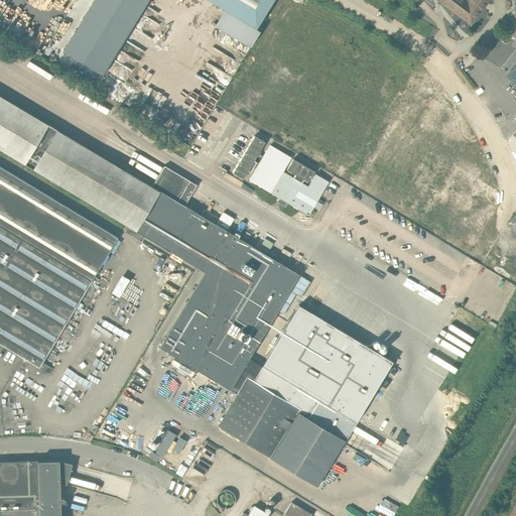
[(121,0),(141,12),(148,0),(121,0)]
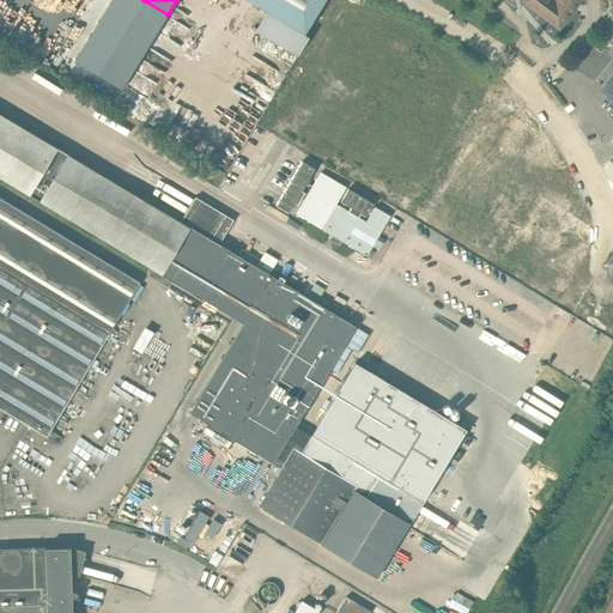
[(325,0),(249,0),(267,11),(255,30),(298,56),(310,37),(304,34),(325,0)]
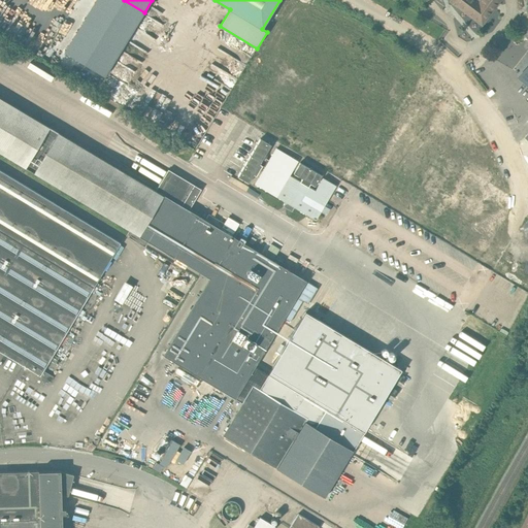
[(499,0),(481,0),(479,2),(475,0),(455,0),(454,3),(482,24),(499,0)]
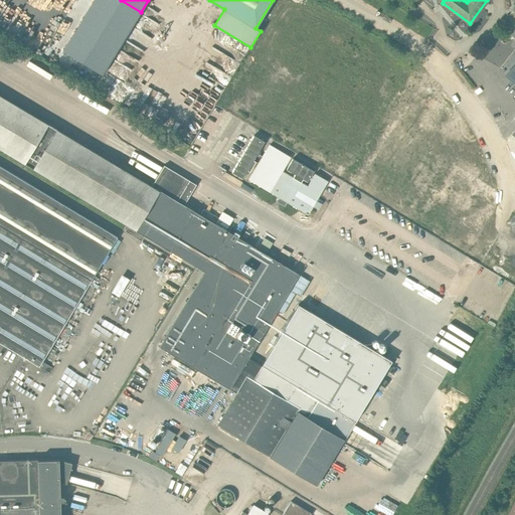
[(56,37),(45,55),(58,63),(69,46),(56,37)]
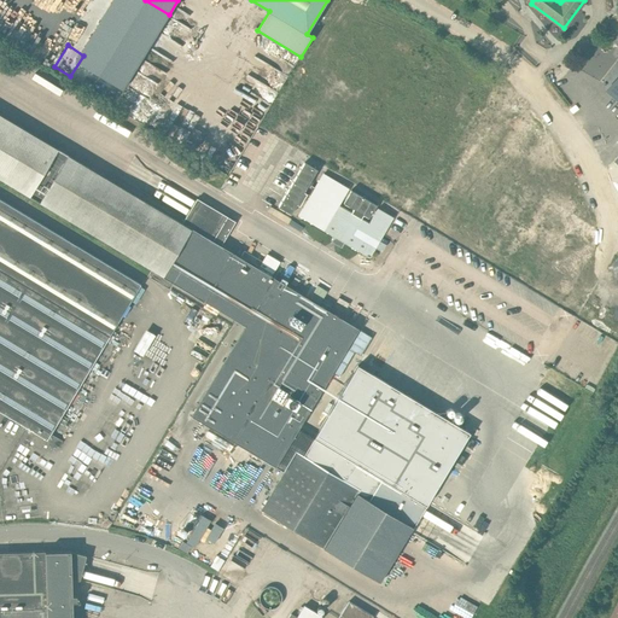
[(95,93),(109,99),(120,71),(108,66),(95,93)]
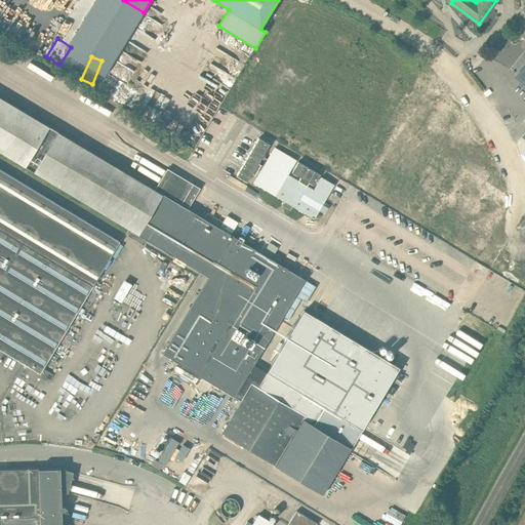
[(0,97),(0,152),(209,278),(164,354),(235,397),(253,364),(283,317),(288,320),(301,298),(307,301),(316,286),(188,209),(200,189),(168,169),(155,190),(0,97)]
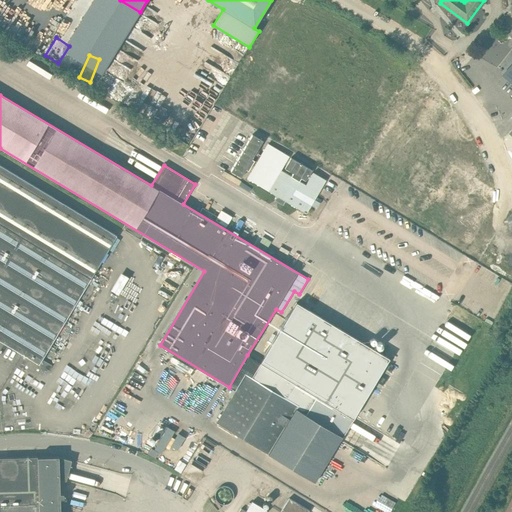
[(232,170),(231,171),(241,177),(242,176),(246,169),(248,171),(254,160),(258,162),(251,174),(248,179),(250,180),(265,189),(277,196),(275,200),(283,205),(285,201),(307,214),(311,206),(314,207),(318,206),(320,203),(319,203),(316,200),(315,200),(326,180),(313,172),(306,185),(299,181),(300,178),(305,181),(312,170),(291,158),(285,168),(293,173),(292,175),(291,176),(281,170),(289,157),(268,144),(262,156),(256,152),(263,140),(252,134),(232,170)]
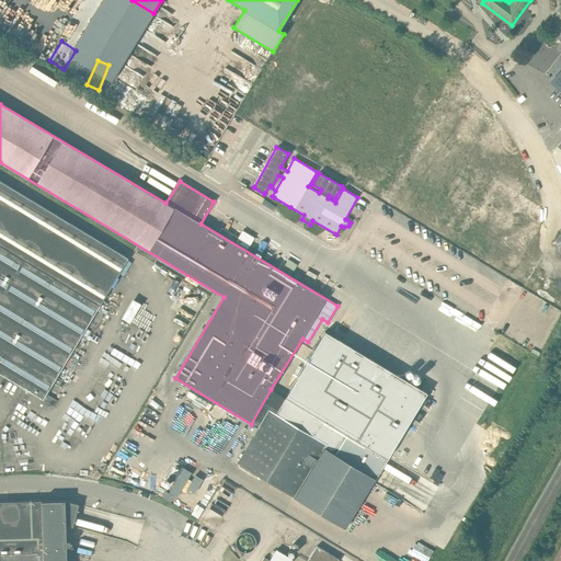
[(449,233),(478,186),(444,165),(415,214),(449,233)]
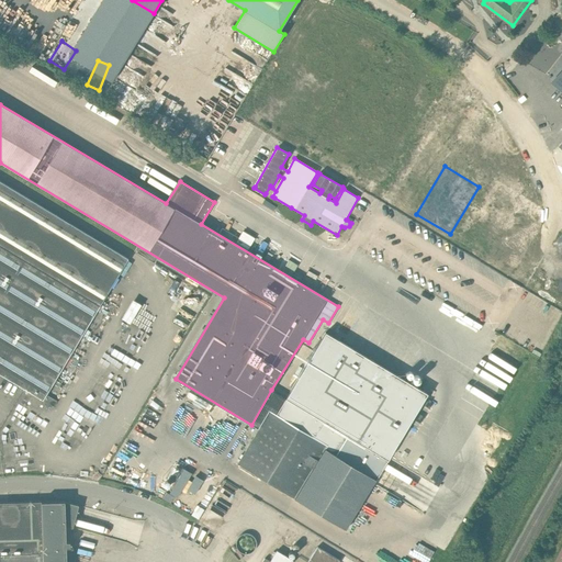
[(0,374),(43,401),(130,257),(0,180),(0,374)]
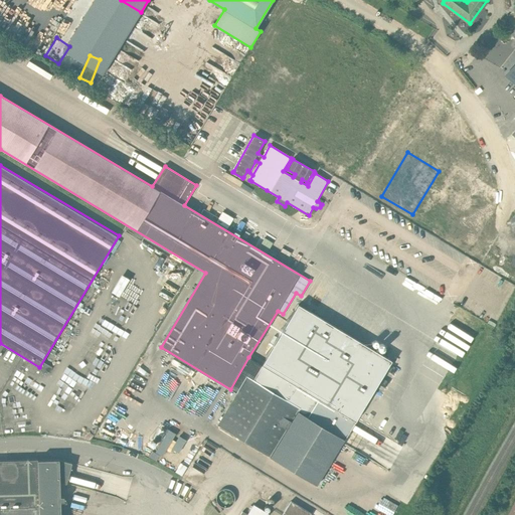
[(444,233),(470,190),(439,171),(412,214),(444,233)]
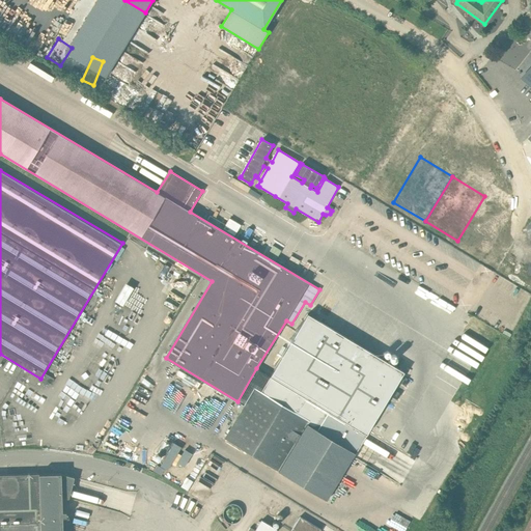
[(122,283),(112,301),(120,305),(131,287),(122,283)]
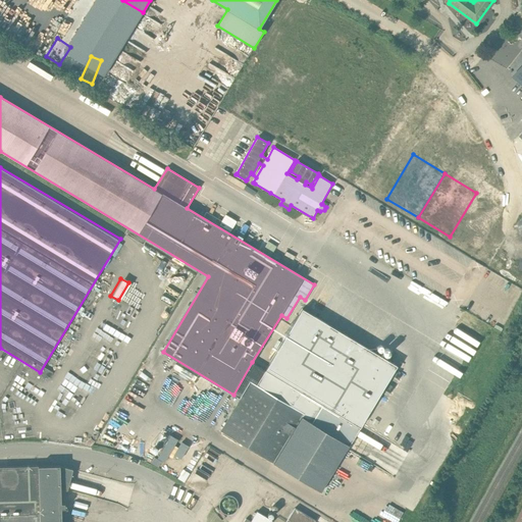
[(241,399),(221,431),(321,491),(397,366),(303,309),(265,370),(252,362),(233,395),(241,399)]
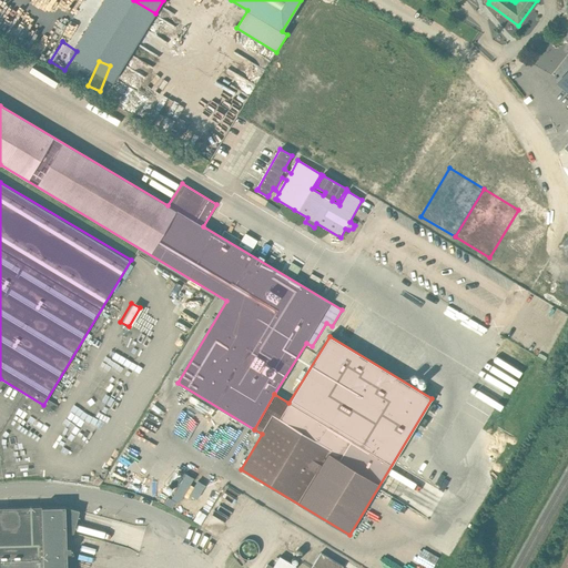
[(509,384),(518,371),(486,352),(483,357),(487,359),(483,367),(509,384)]
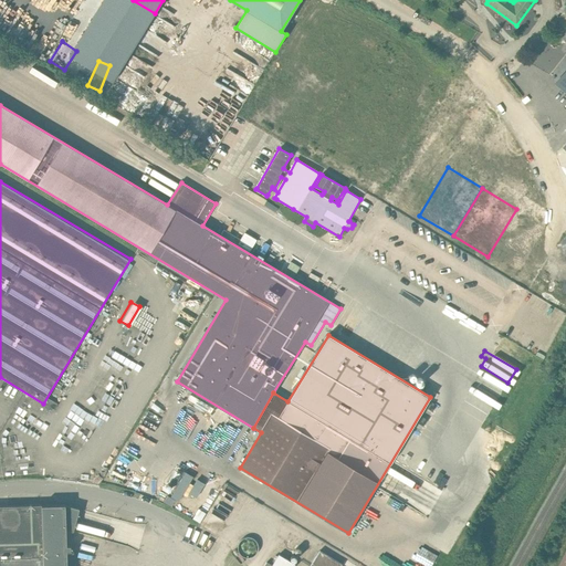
[(496,400),(500,395),(472,384),(470,389),(496,400)]
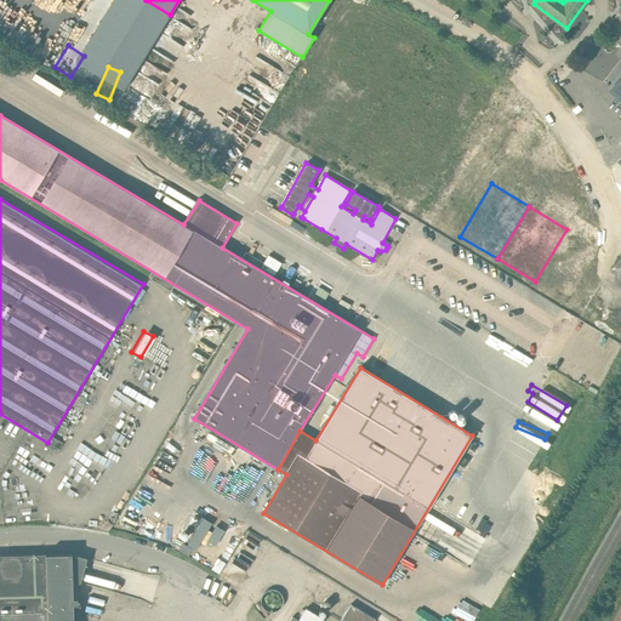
[(204,518),(187,545),(197,550),(204,537),(208,540),(212,533),(208,530),(212,523),(204,518)]
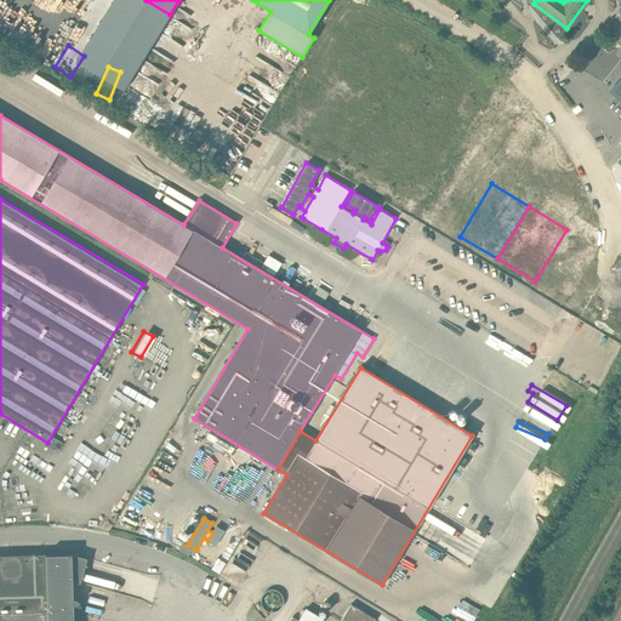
[(208,540),(208,541),(216,546),(224,530),(216,525),(212,533),(208,540)]
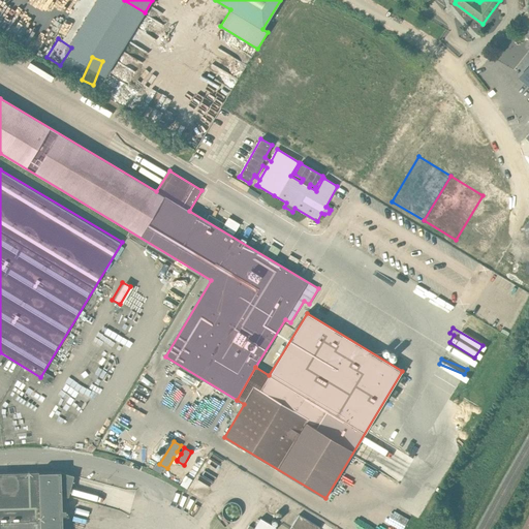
[(0,472),(0,528),(62,528),(62,515),(65,515),(65,509),(61,509),(61,494),(68,496),(73,474),(60,471),(0,472)]
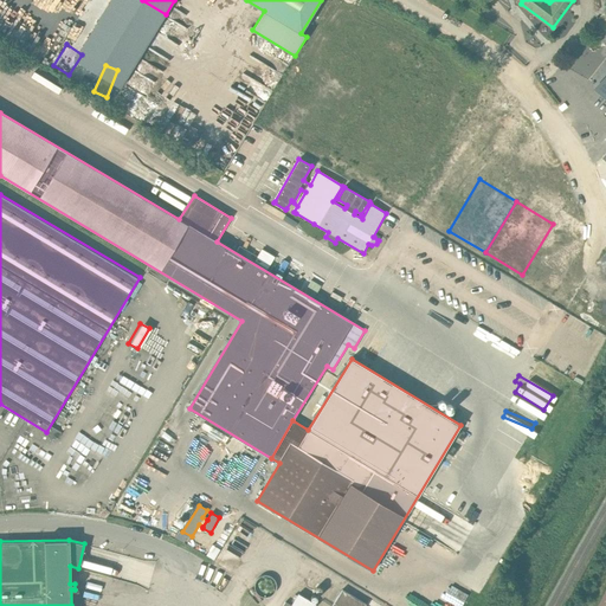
[(395,568),(393,572),(399,575),(413,554),(394,542),(384,561),(395,568)]
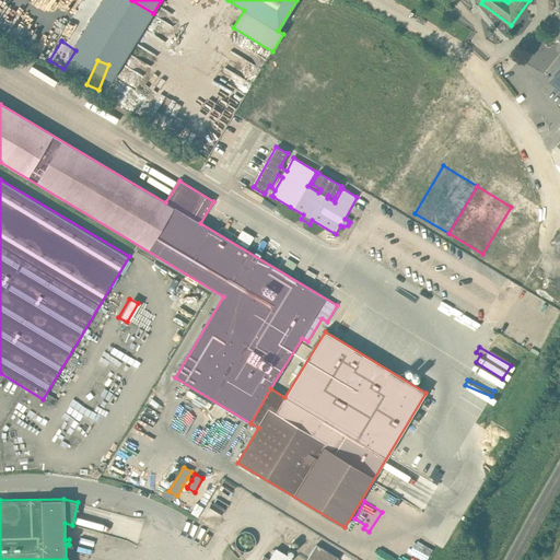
[(197,503),(190,513),(198,517),(203,508),(197,503)]
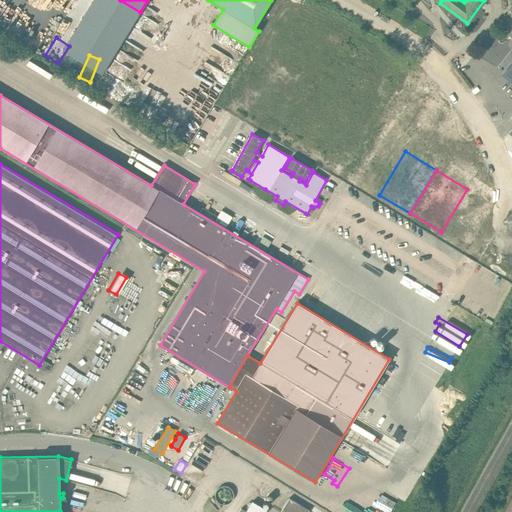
[(307,511),(308,510),(287,497),(278,511),(307,511)]
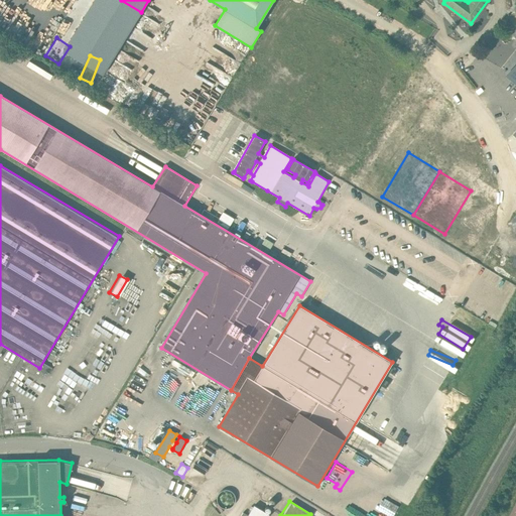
[(267,515),(268,514),(254,505),(248,515),(243,512),(240,515),(267,515)]
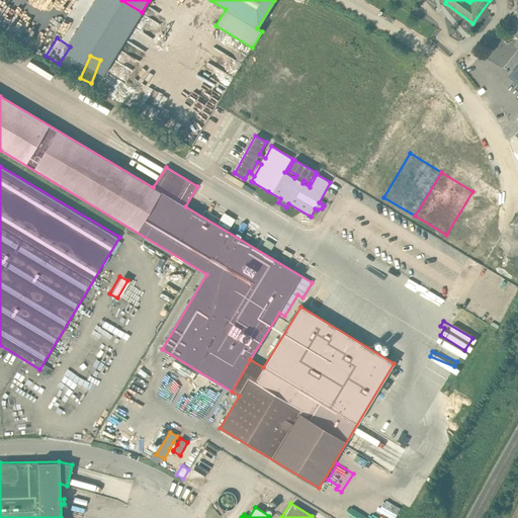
[(376,517),(361,508),(357,513),(358,514),(355,517),(376,517)]
